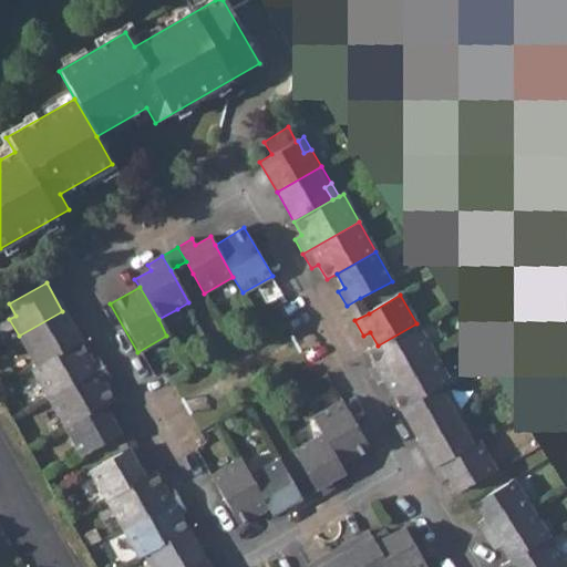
[(347,306),(354,320),(369,313),(360,298),(347,306)]
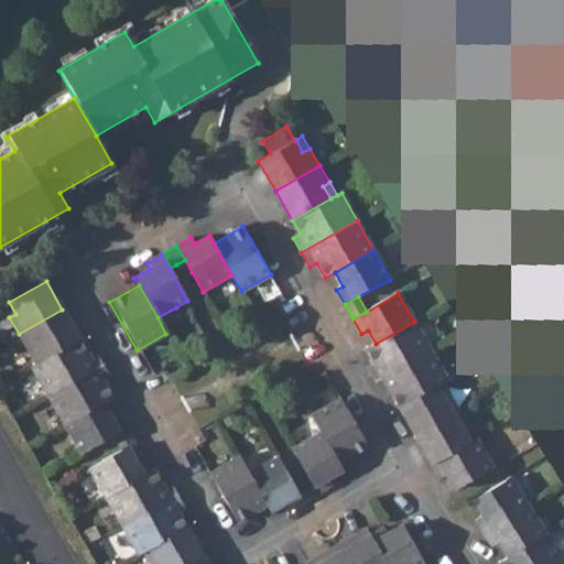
[(3,305),(9,317),(15,314),(9,302),(3,305)]
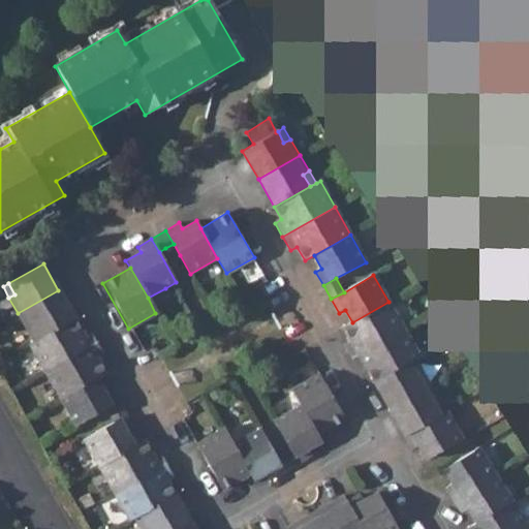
[(18,313),(27,330),(32,327),(38,337),(74,317),(58,290),(18,313)]
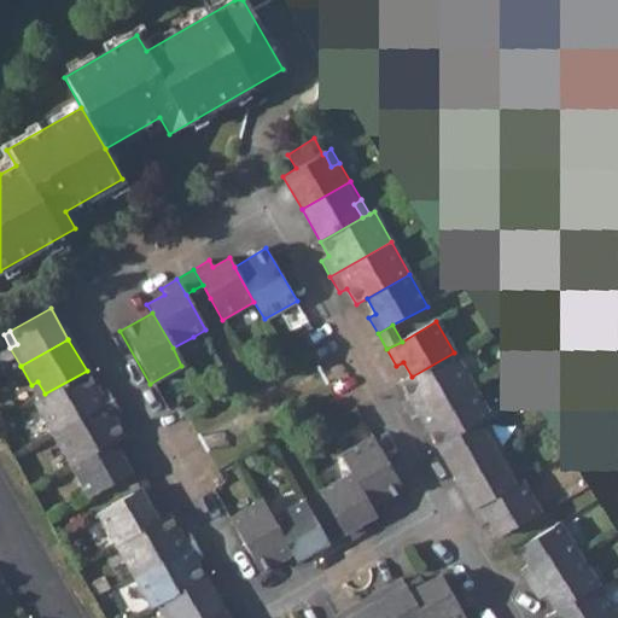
[(403,406),(412,419),(473,385),(454,353),(412,377),(401,383),(412,401),(403,406)]
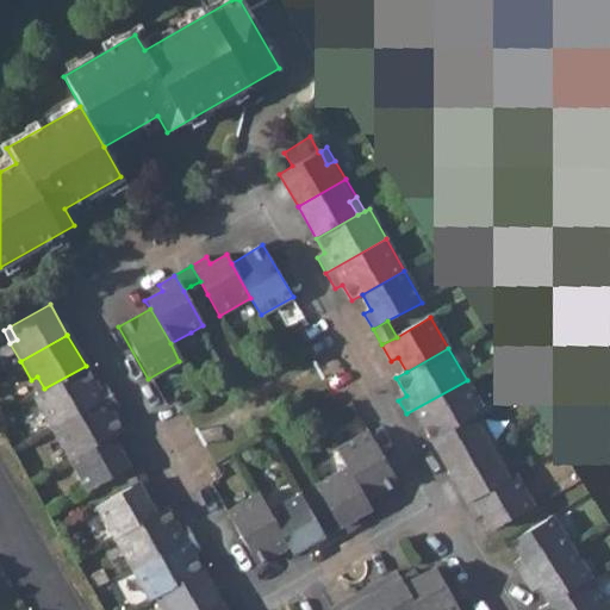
[(32,396),(49,427),(109,393),(101,379),(95,383),(86,366),(44,388),(38,392),(32,396)]
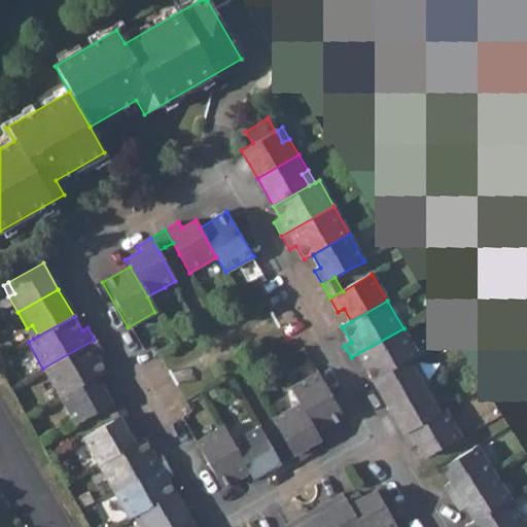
[(28,330),(33,339),(38,336),(32,325),(27,328),(28,330)]
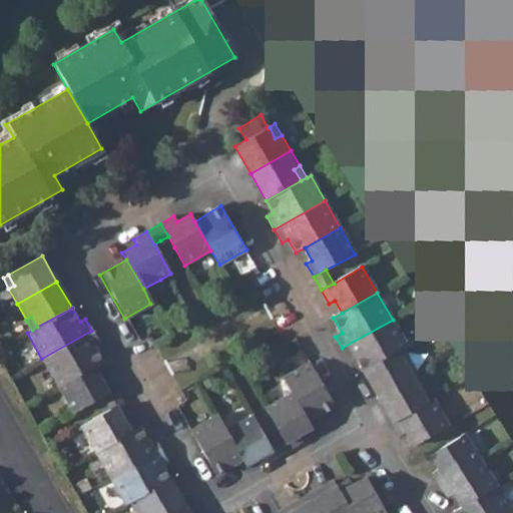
[(356,358),(363,371),(396,353),(403,350),(403,349),(408,346),(393,320),(342,348),(350,362),(356,358)]
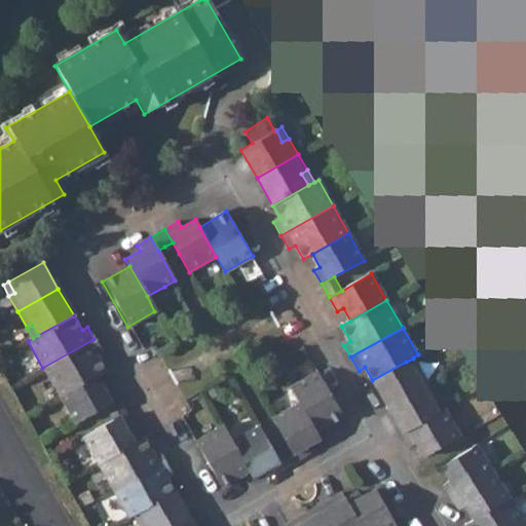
[(42,368),(59,396),(95,376),(104,370),(96,355),(101,352),(94,339),(42,368)]
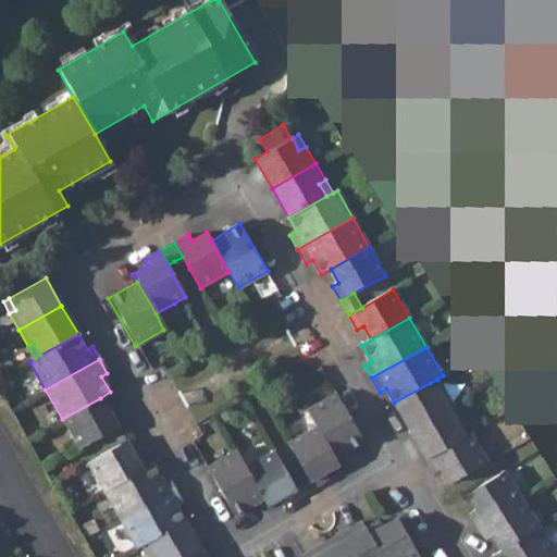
[(444,391),(437,380),(430,383),(436,395),(444,391)]
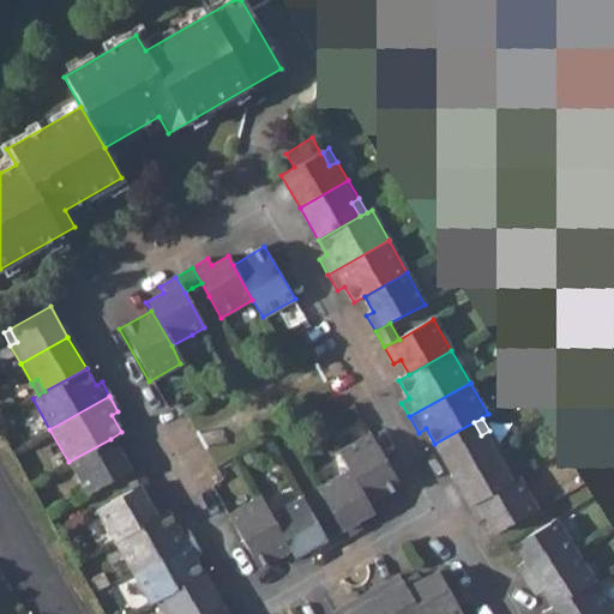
[(434,444),(452,476),(500,450),(489,431),(481,435),(474,422),(434,444)]
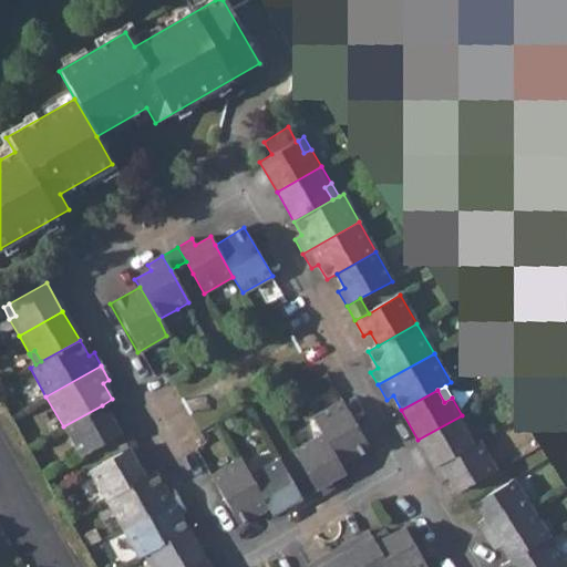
[(312,418),(321,433),(340,465),(370,449),(341,400),(312,418)]
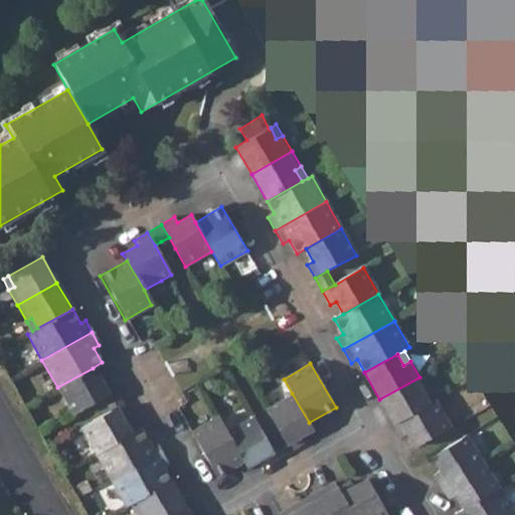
[(71,414),(102,397),(114,391),(106,377),(100,380),(93,368),(57,387),(71,414)]
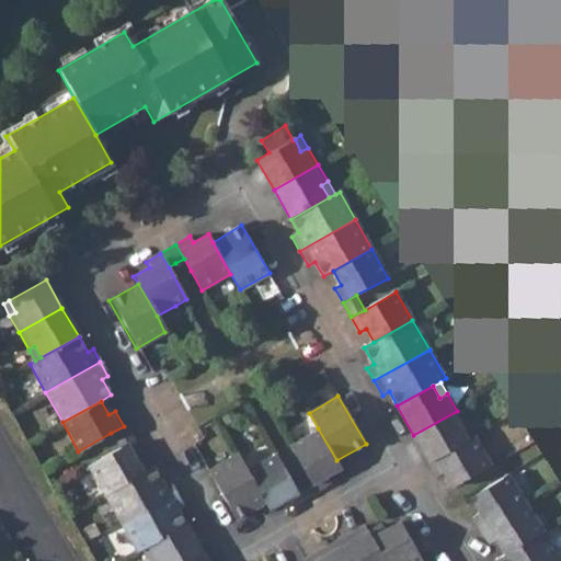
[(413,435),(430,464),(466,444),(458,432),(467,426),(458,413),(457,411),(413,435)]
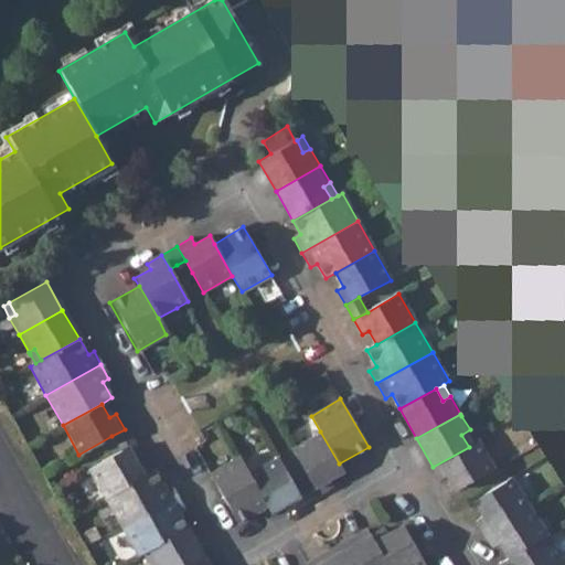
[(119,449),(120,451),(134,444),(125,429),(112,436),(119,449)]
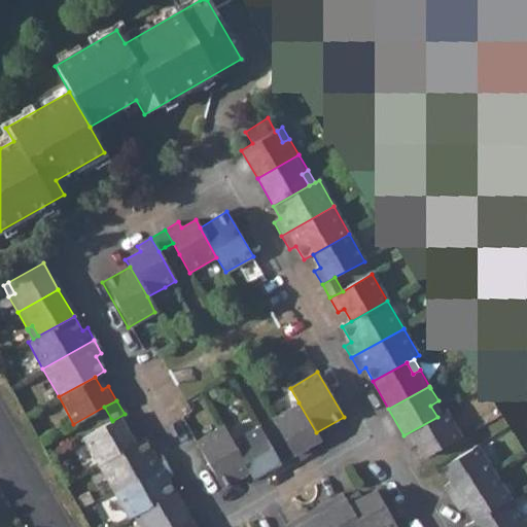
[(445,413),(438,400),(430,406),(437,417),(445,413)]
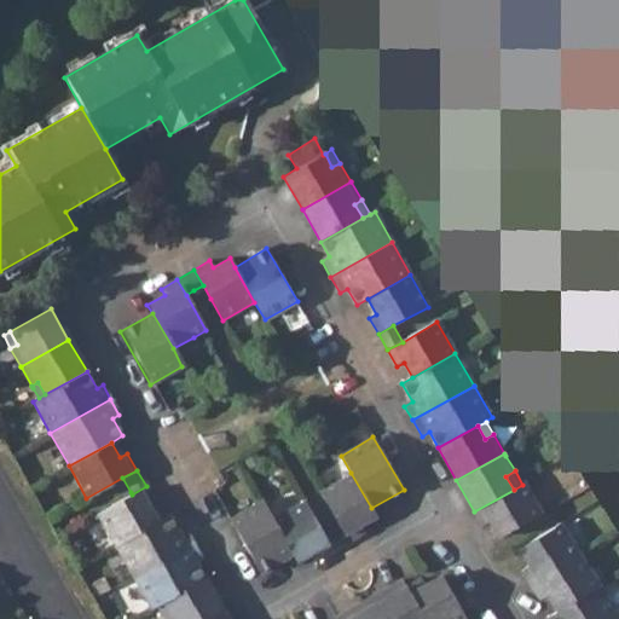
[(318,492),(339,527),(346,541),(362,532),(359,526),(376,516),(371,508),(351,473),(318,492)]
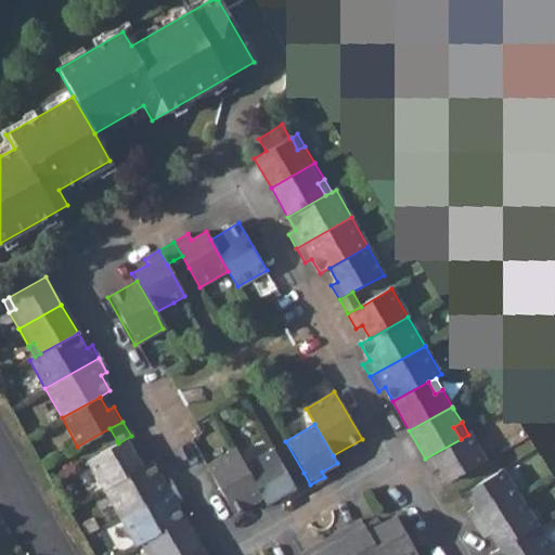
[(470,434),(468,435),(461,439),(425,459),(434,473),(439,468),(448,485),(487,462),(470,434)]
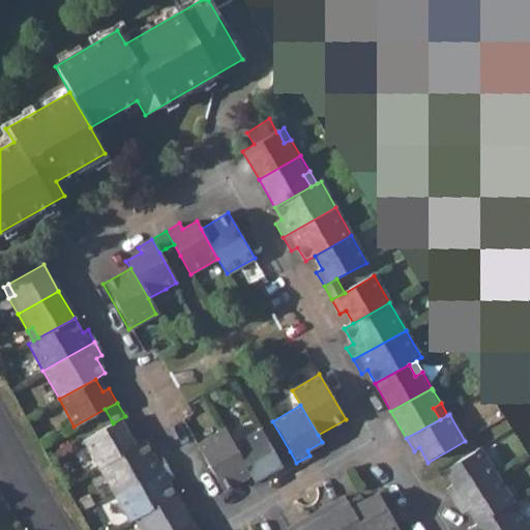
[(83,440),(98,468),(135,447),(128,434),(133,431),(125,416),(113,423),(83,440)]
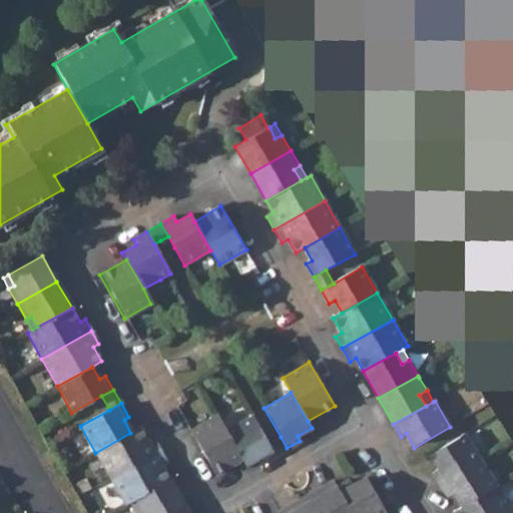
[(214,476),(239,461),(222,431),(213,416),(187,431),(214,476)]
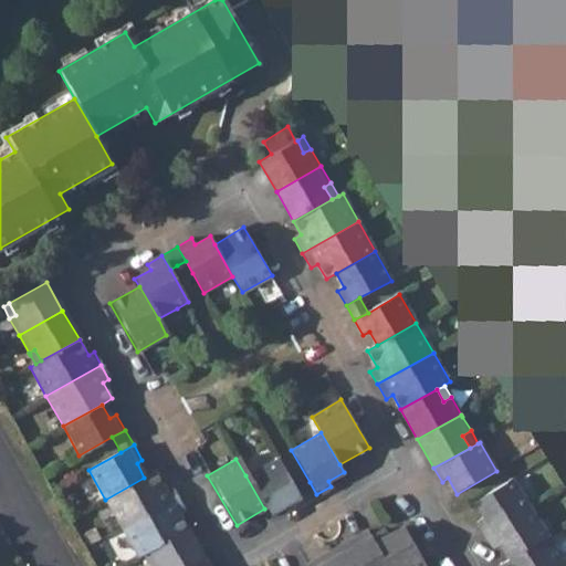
[(275,459),(245,475),(264,509),(268,515),(283,506),(286,512),(302,503),(294,491),(275,459)]
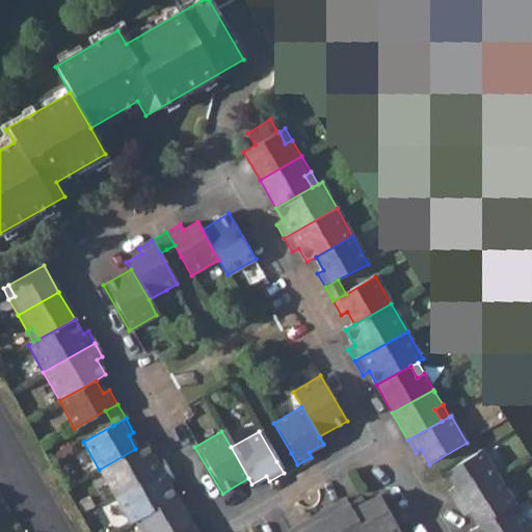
[(99,470),(114,498),(165,469),(159,456),(154,458),(144,444),(135,449),(99,470)]
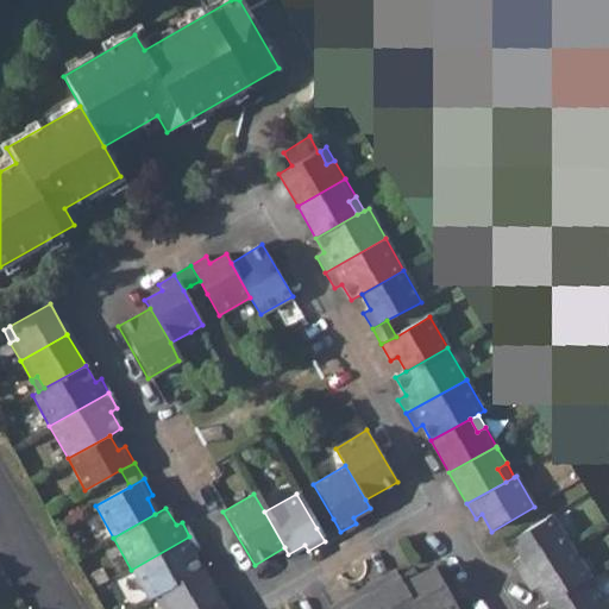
[(514,564),(522,577),(571,546),(552,516),(509,542),(521,559),(514,564)]
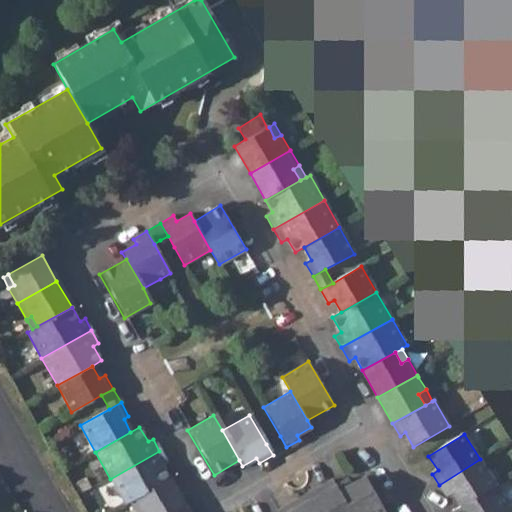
[(280,436),(266,444),(273,455),(286,447),(280,436)]
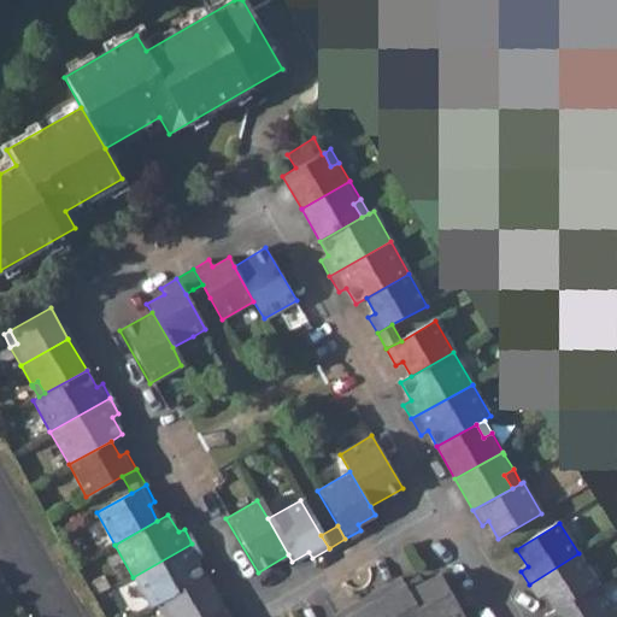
[(150,609),(156,605),(162,601),(204,577),(197,563),(201,560),(192,544),(133,577),(150,609)]
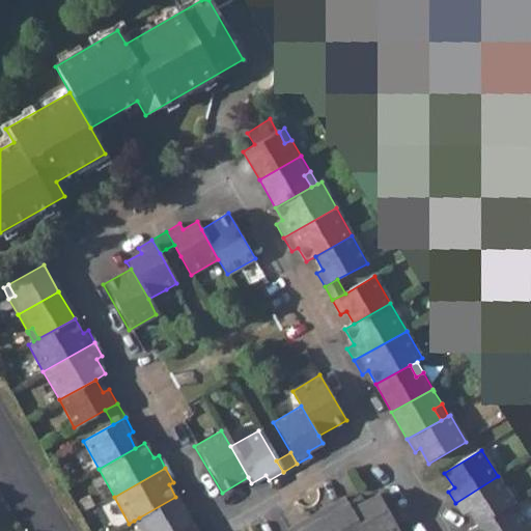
[(470,512),(478,525),(513,502),(498,476),(455,503),(465,516),(470,512)]
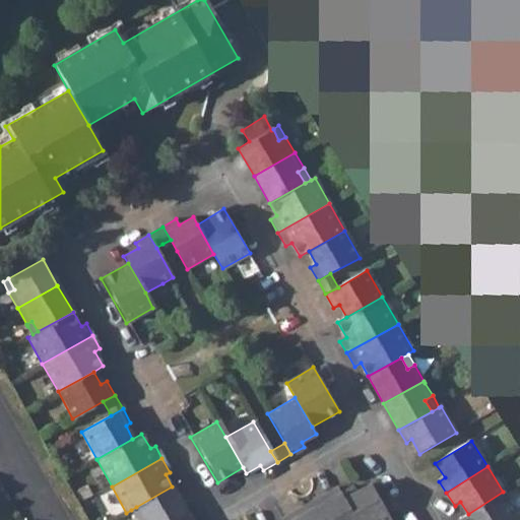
[(351,485),(337,494),(351,519),(387,519),(388,519),(368,483),(354,492),(351,485)]
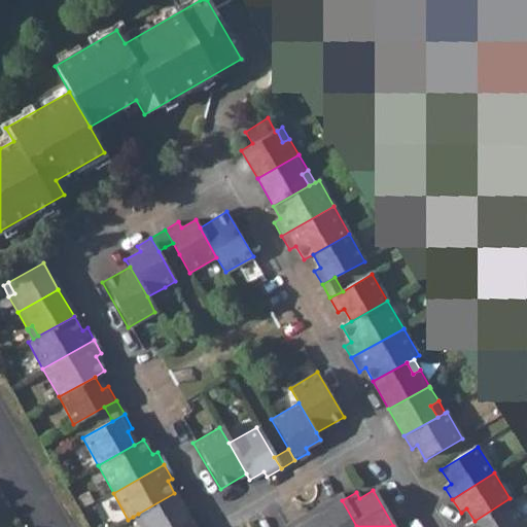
[(141,526),(174,526),(189,519),(176,496),(174,493),(138,514),(145,525),(141,526)]
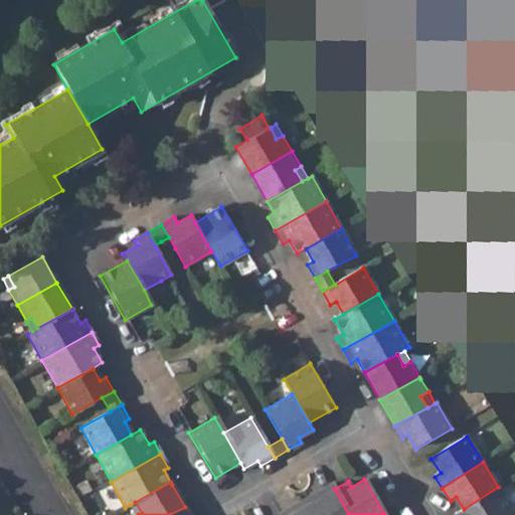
[(331,483),(318,490),(321,497),(309,503),(315,514),(348,514),(334,489),(331,483)]
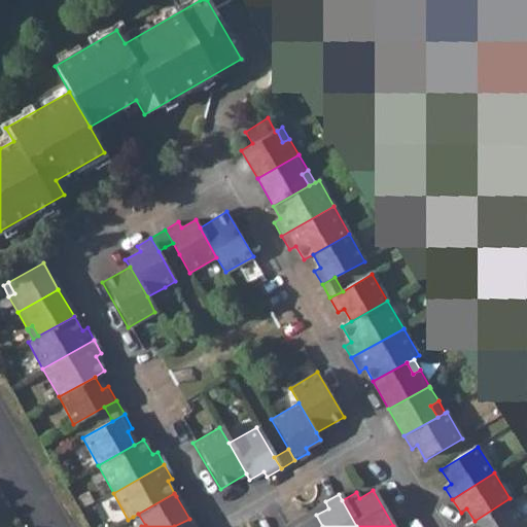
[(520,526),(526,524),(510,498),(475,521),(465,526),(520,526)]
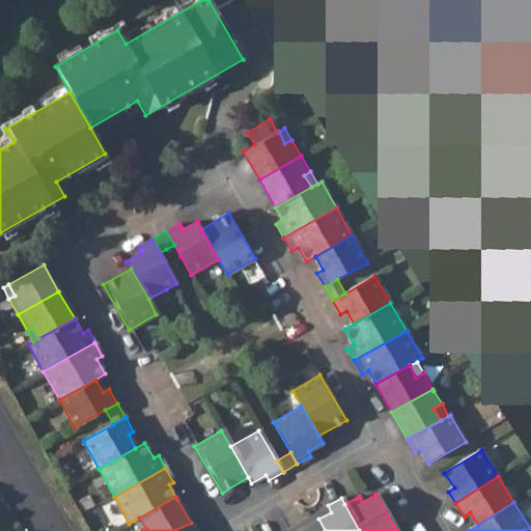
[(328,505),(315,512),(318,519),(331,512),(328,505)]
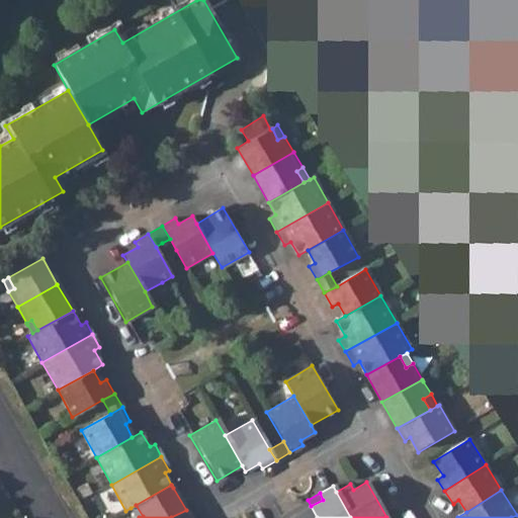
[(308,500),(293,508),(296,514),(311,506),(308,500)]
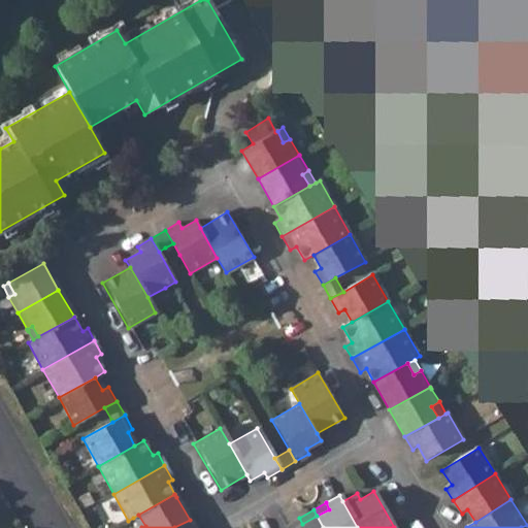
[(133,518),(137,527),(141,527),(145,526),(138,515),(133,518)]
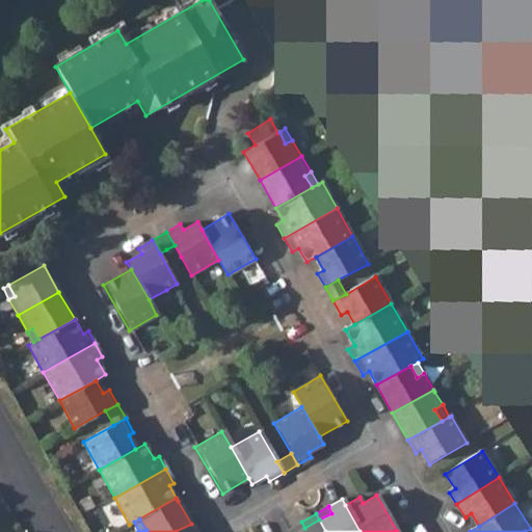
[(288,529),(289,531),(325,531),(319,520),(304,528),(301,522),(288,529)]
